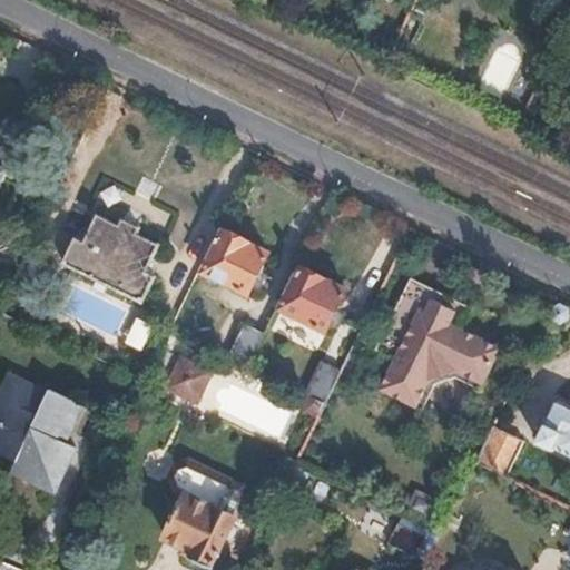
[(272,12),(276,0),(254,0),(253,3),(272,12)]
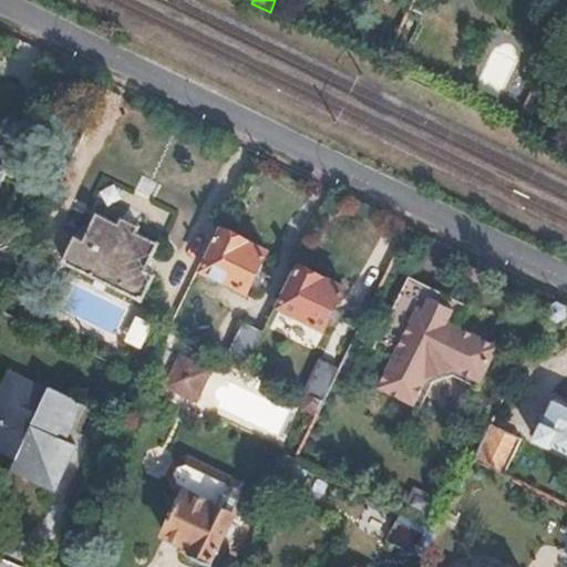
[(0,187),(10,167),(1,163),(4,156),(0,154),(0,187)]
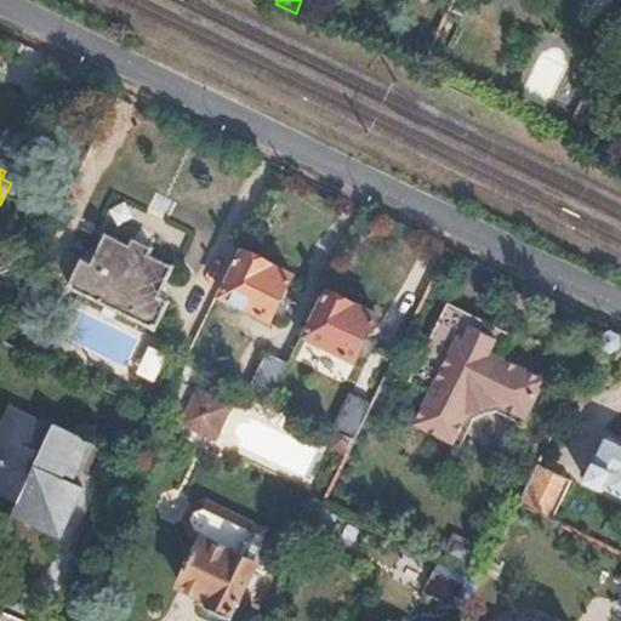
[(70,284),(158,326),(170,301),(159,296),(174,266),(149,254),(153,245),(134,235),(130,244),(106,232),(91,262),(83,257),(70,284)]
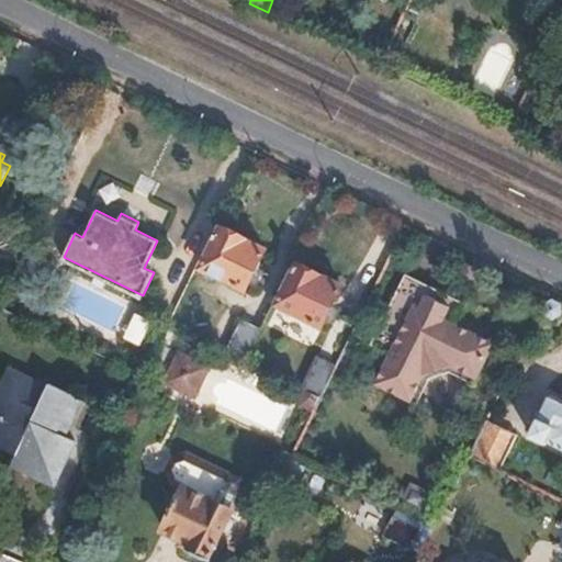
[(247,287),(267,248),(222,226),(203,266),(247,287)]
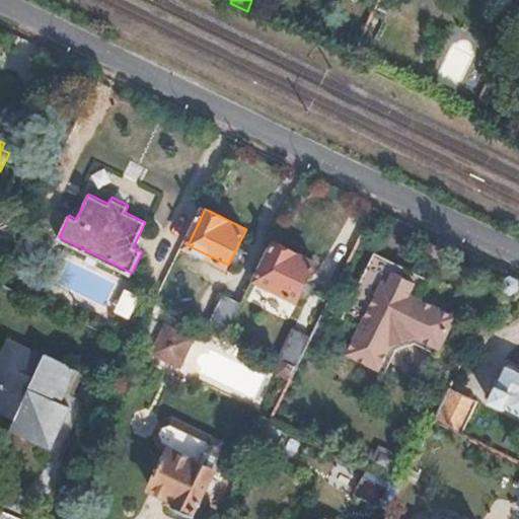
[(298,299),(315,263),(275,242),(257,279),(298,299)]
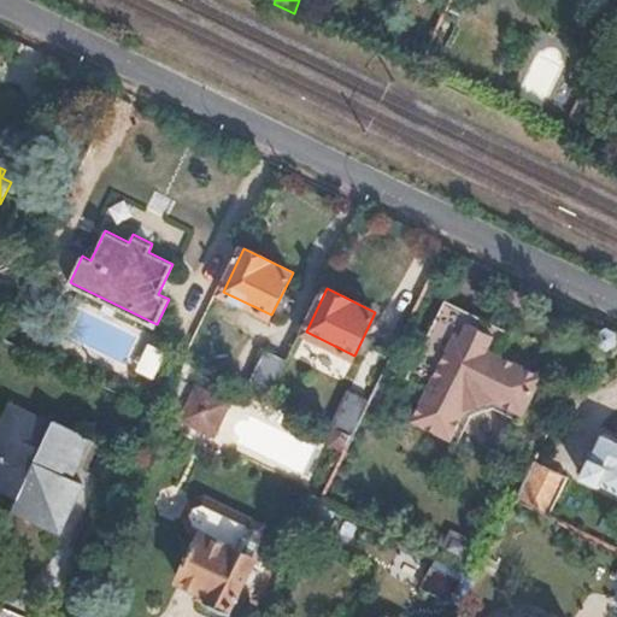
[(510,331),(446,299),(434,322),(462,335),(469,323),(493,335),(487,348),(499,354),(510,331)]
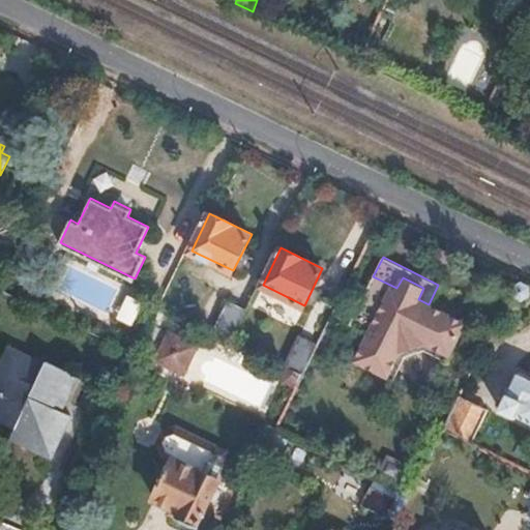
[(449,355),(466,323),(429,304),(418,299),(423,288),(403,277),(396,288),(373,276),(365,291),(352,319),(371,327),(367,332),(354,360),(387,377),(399,353),(404,356),(424,351),(427,345),(449,355)]
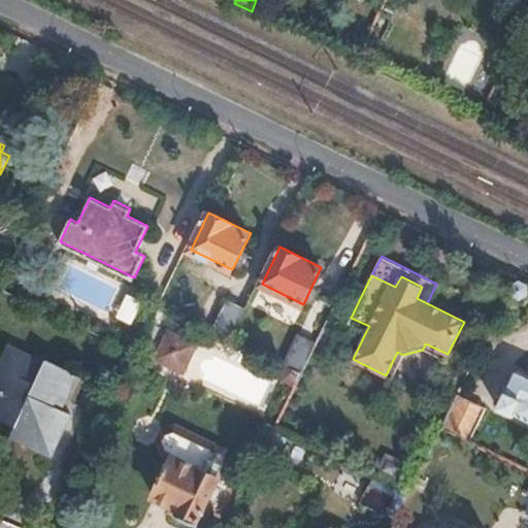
[(231,338),(245,308),(227,299),(211,329),(231,338)]
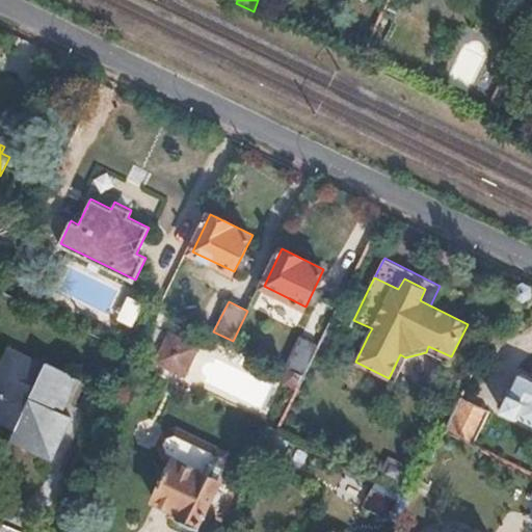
[(372,328),(353,320),(350,324),(369,334),(372,328)]
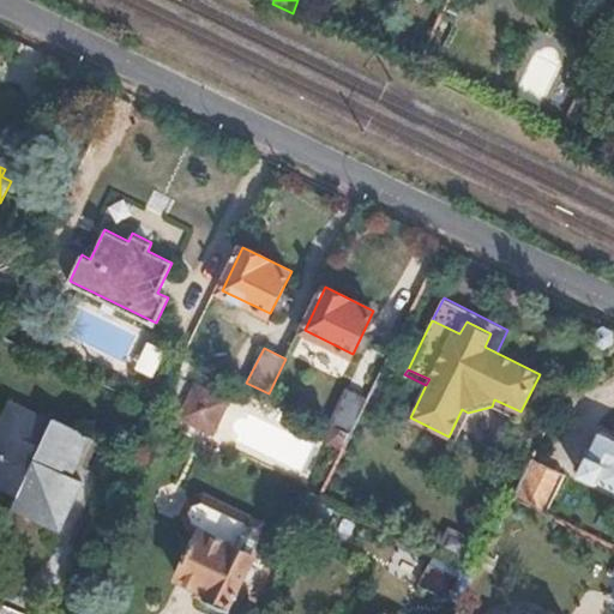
[(211,432),(227,399),(196,385),(180,416),(211,432)]
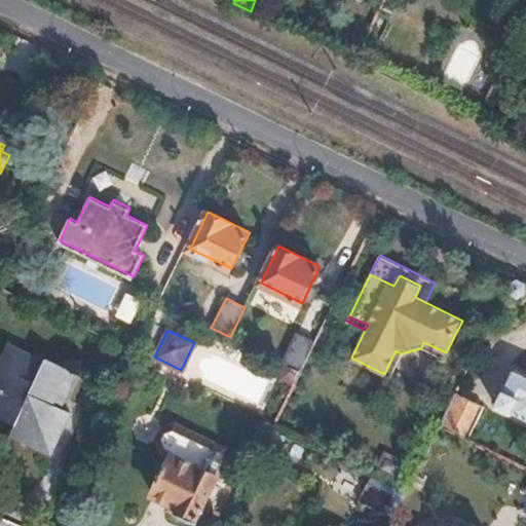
[(305,359),(314,341),(296,333),(282,362),(283,362),(300,370),(305,359)]
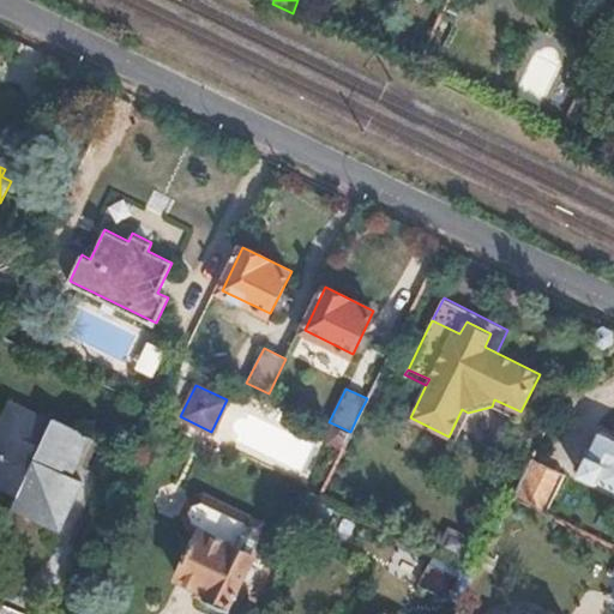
[(521,411),(494,399),(492,407),(517,420),(521,411)]
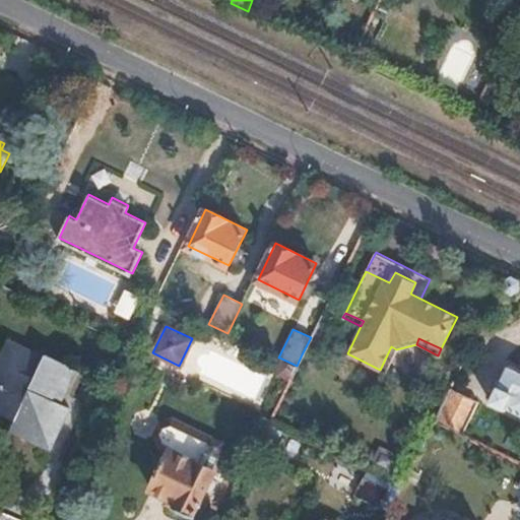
[(64,398),(76,373),(46,359),(44,363),(10,346),(0,365),(0,419),(12,427),(8,434),(49,454),(69,413),(50,404),(55,394),(64,398)]
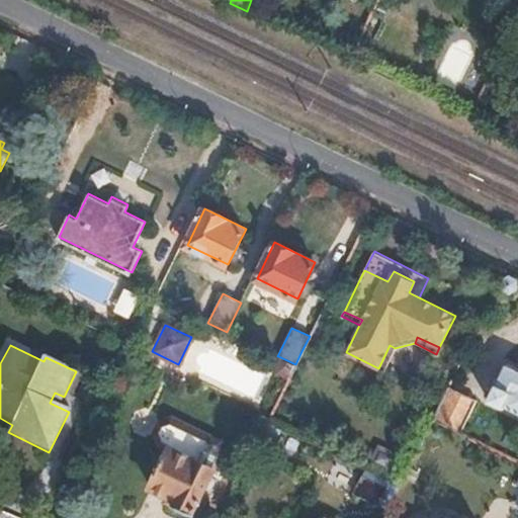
[(383,371),(395,348),(390,345),(378,368),(383,371)]
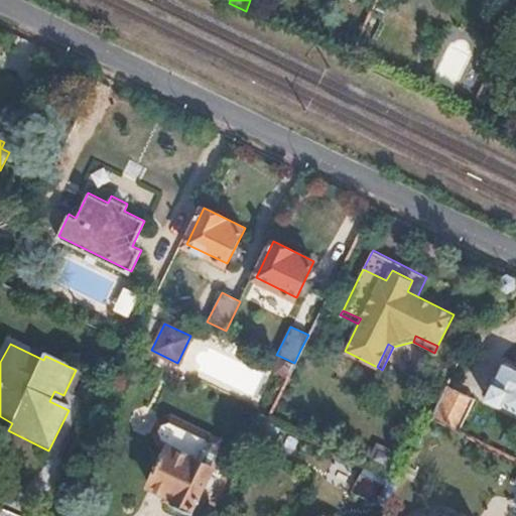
[(288,377),(294,363),(277,355),(273,364),(277,372),(288,377)]
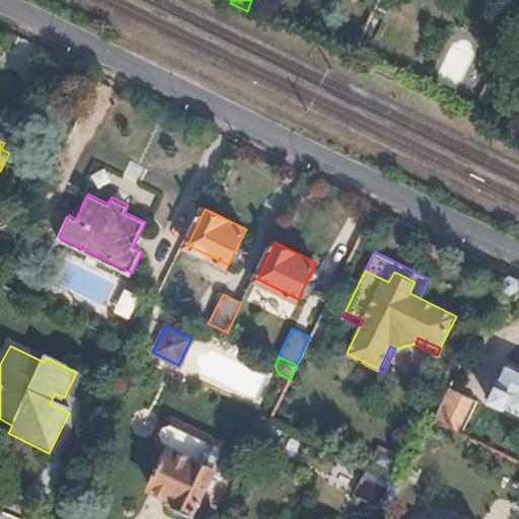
[(518,368),(509,364),(491,400),(504,406),(507,404),(518,411),(518,368)]
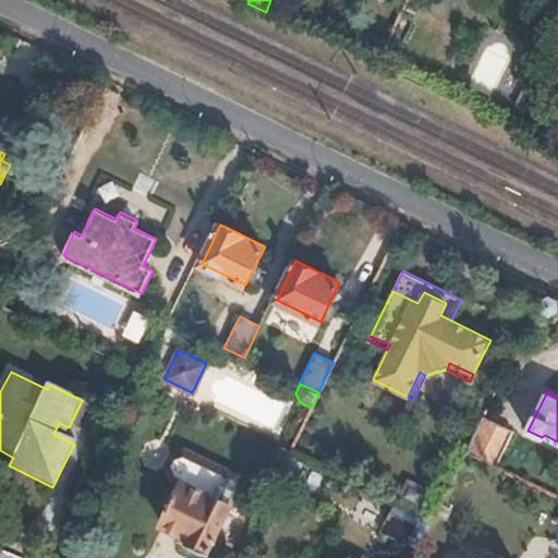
[(496,465),(512,432),(482,416),(465,450),(496,465)]
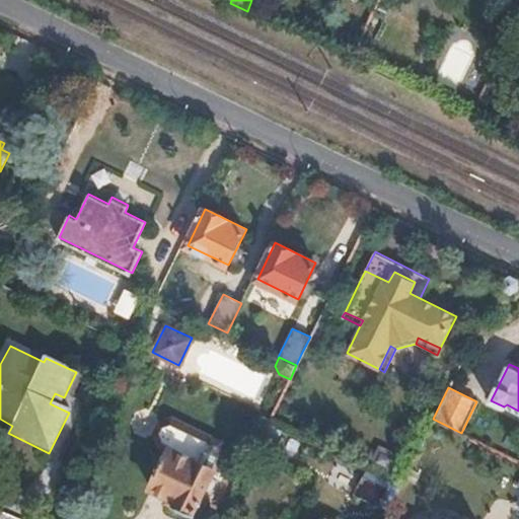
[(195,515),(224,453),(220,441),(170,418),(159,422),(154,433),(158,443),(169,448),(151,488),(176,501),(174,506),(195,515)]
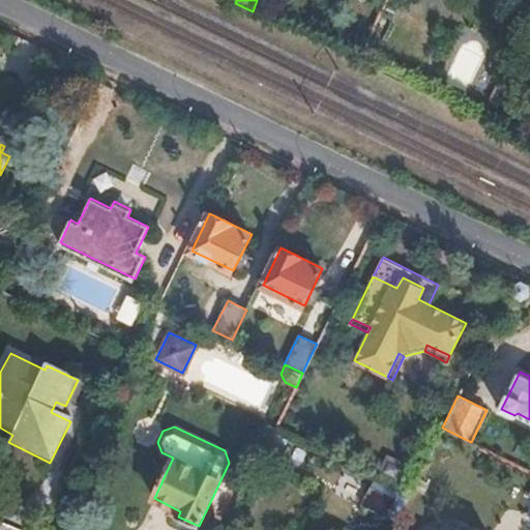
[(274,461),(286,436),(274,431),(263,454),(274,461)]
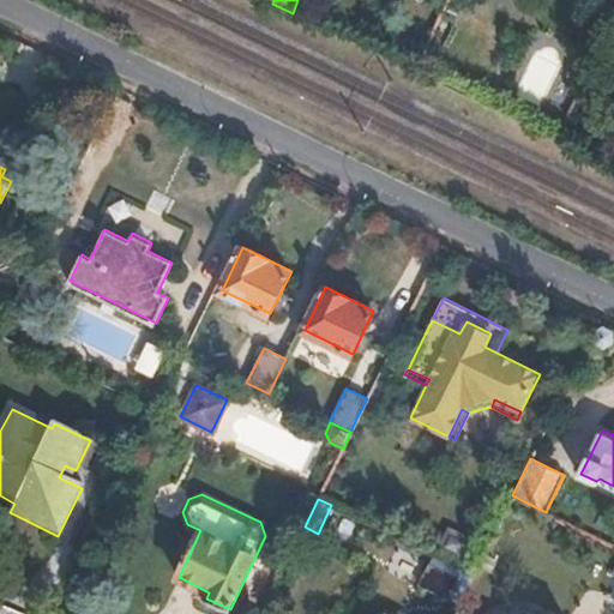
[(459,605),(474,575),(458,566),(444,596),(459,605)]
